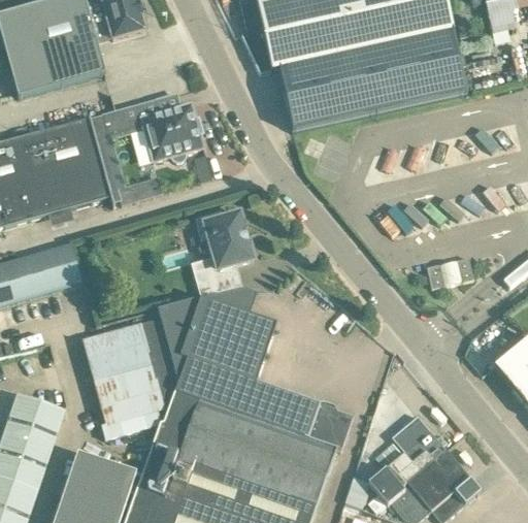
[(0,46),(3,46),(18,97),(105,73),(95,37),(111,33),(112,38),(144,30),(140,14),(142,14),(141,12),(139,12),(136,5),(139,4),(139,2),(137,2),(136,0),(93,0),(86,2),(85,0),(53,0),(0,14),(0,46)]
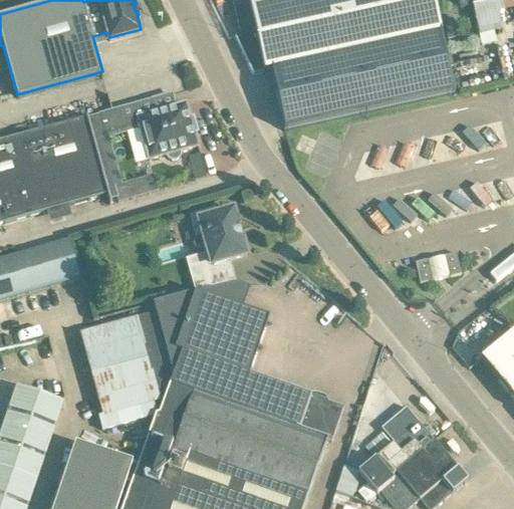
[(233,0),(241,32),(235,34),(252,71),(270,66),(284,129),(455,91),(435,0),(233,0)]
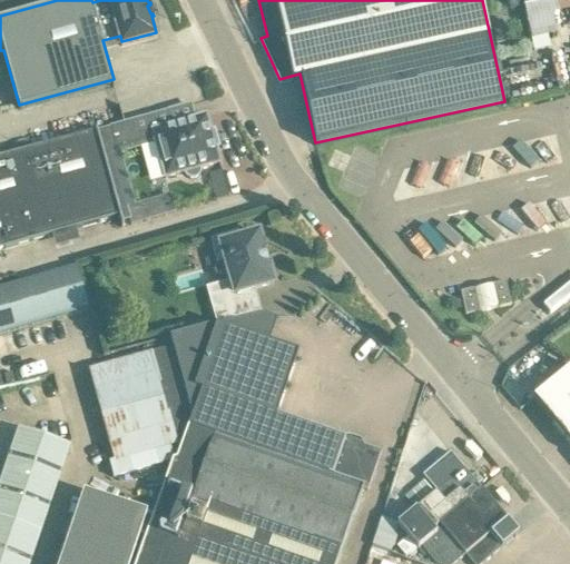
[(168,106),(110,121),(116,144),(141,137),(140,131),(153,128),(166,174),(184,168),(186,172),(190,175),(195,175),(198,171),(200,168),(200,164),(219,158),(215,144),(219,142),(215,125),(210,126),(206,111),(173,120),(168,106)]
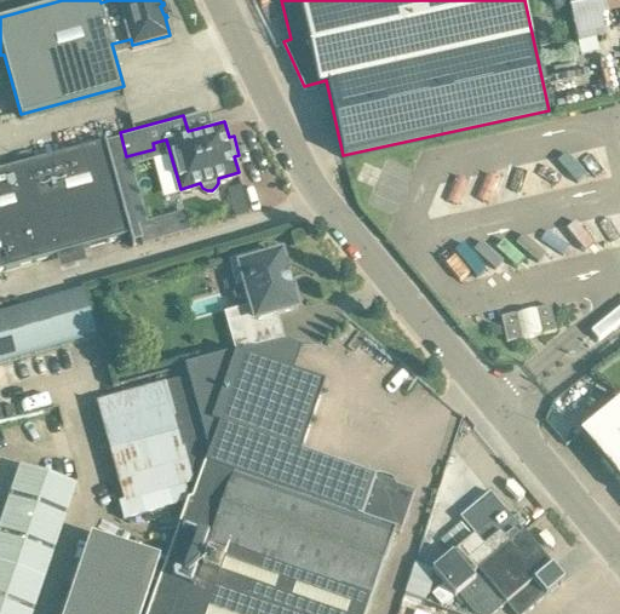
[(105,137),(0,166),(0,267),(130,231),(105,137)]
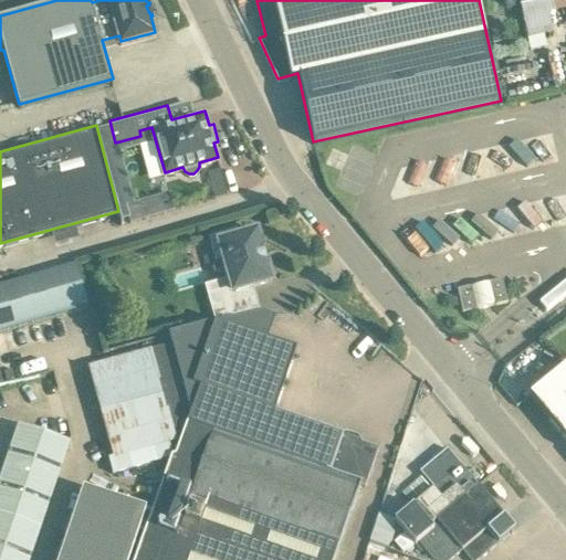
[(216,191),(227,189),(221,165),(210,167),(216,191)]
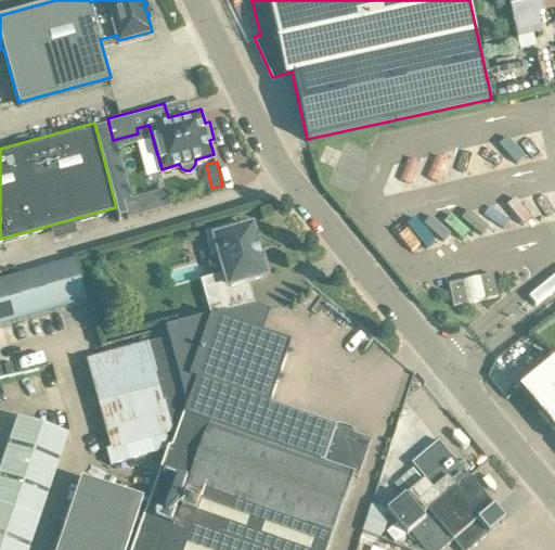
[(134,194),(123,197),(126,209),(128,215),(145,210),(142,199),(134,194)]
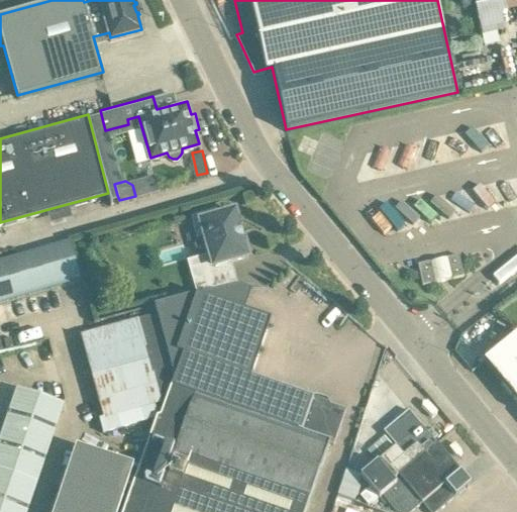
[(216,205),(197,211),(191,213),(196,234),(204,232),(213,264),(247,253),(242,236),(242,235),(241,235),(240,234),(239,234),(238,235),(236,228),(237,228),(238,227),(239,226),(239,224),(234,208),(218,212),(216,205)]
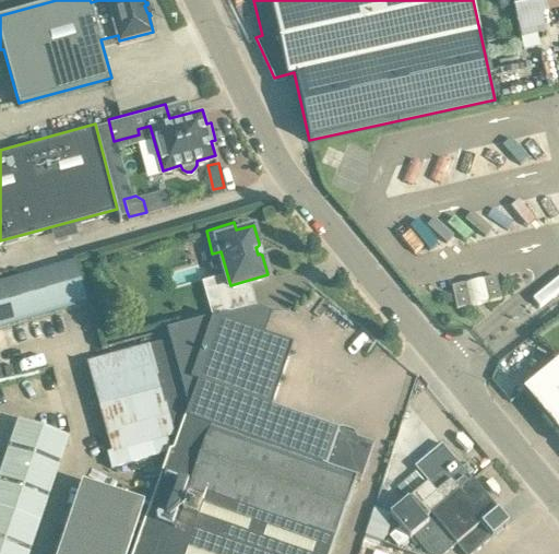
[(0,280),(0,323),(87,299),(75,258),(0,280)]
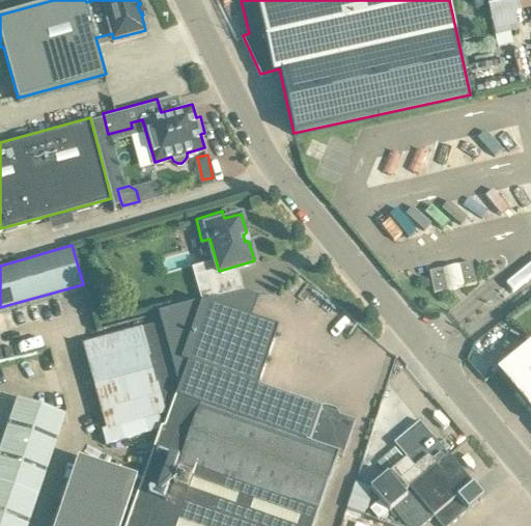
[(429,268),(435,288),(476,279),(472,257),(429,268)]
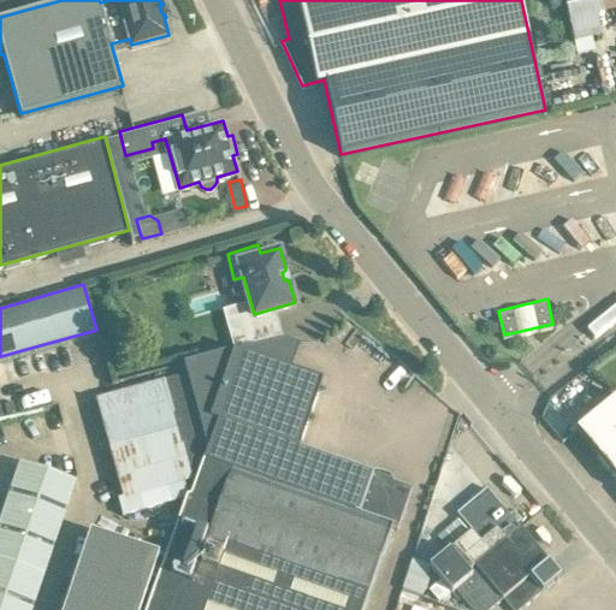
[(594,333),(615,315),(615,301),(587,325),(594,333)]
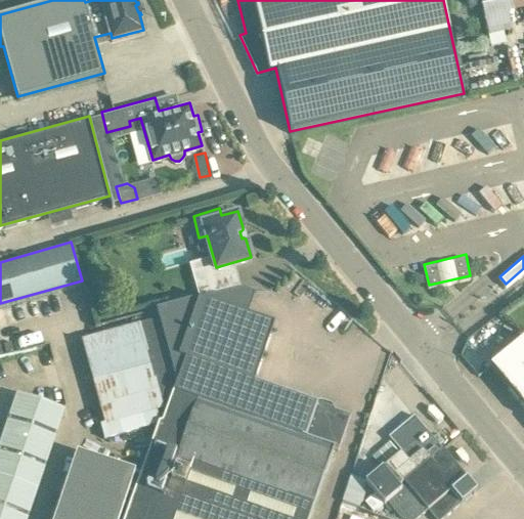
[(192,273),(199,293),(214,289),(209,269),(192,273)]
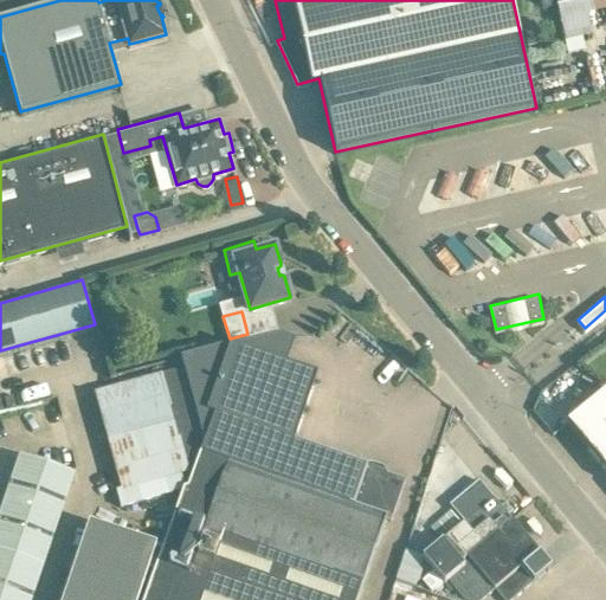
[(184,485),(142,599),(355,599),(385,515),(391,517),(405,475),(386,469),(366,462),(366,463),(294,437),(317,371),(287,360),(289,352),(295,333),(279,328),(227,340),(181,354),(181,355),(182,355),(206,438),(189,484),(184,485)]
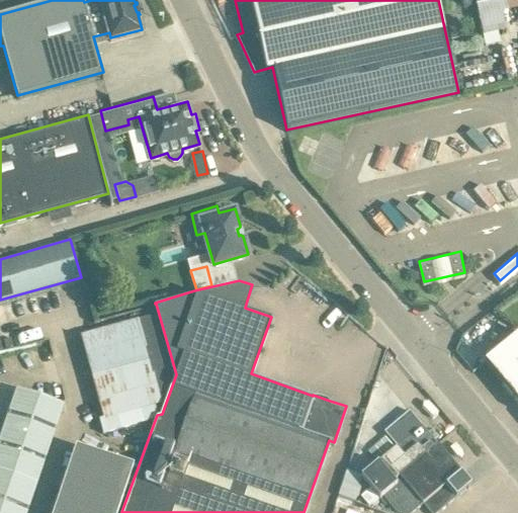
[(100,327),(81,333),(103,415),(100,416),(103,430),(122,425),(157,415),(162,414),(176,374),(156,304),(155,304),(153,305),(156,313),(100,327)]
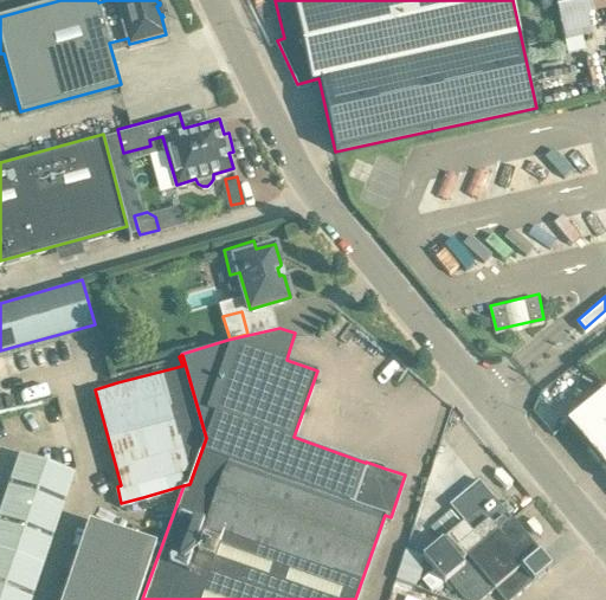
[(605,386),(566,420),(605,466),(605,386)]
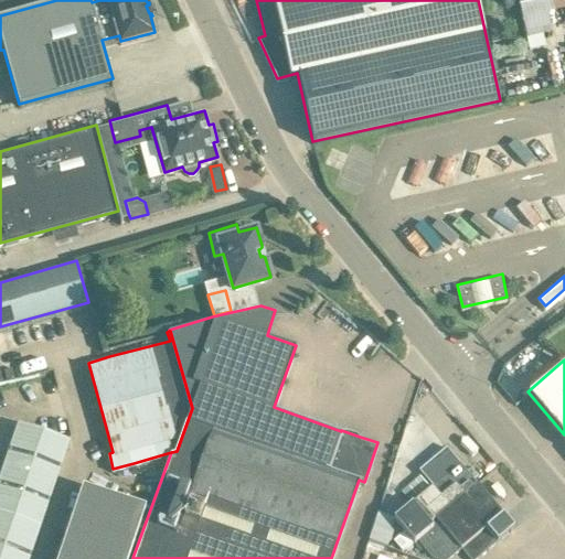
[(46,394),(61,390),(55,367),(41,372),(46,394)]
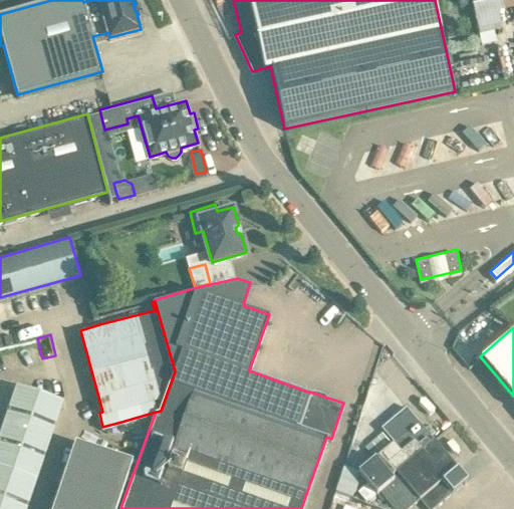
[(0,376),(0,508),(24,508),(62,399),(17,384),(0,376)]
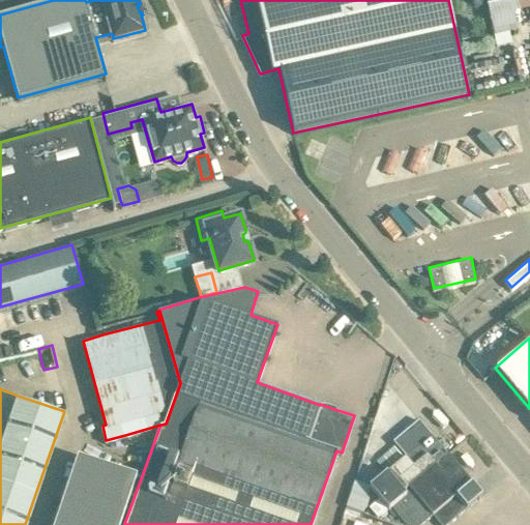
[(406,454),(369,485),(379,496),(386,505),(388,507),(391,505),(405,521),(415,524),(418,524),(425,519),(431,524),(442,524),(443,524),(442,524),(443,524),(482,493),(419,417),(393,439),(406,454)]
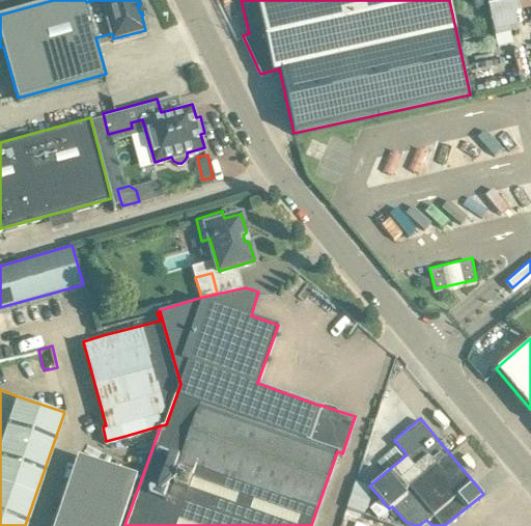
[(118,525),(136,475),(98,462),(78,455),(53,525),(118,525)]
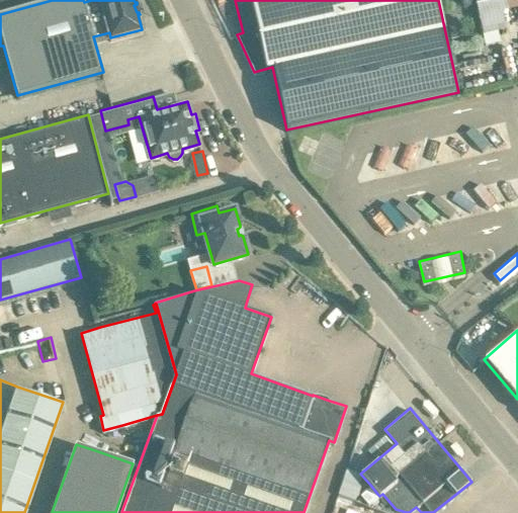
[(370,485),(360,493),(368,502),(377,494),(370,485)]
